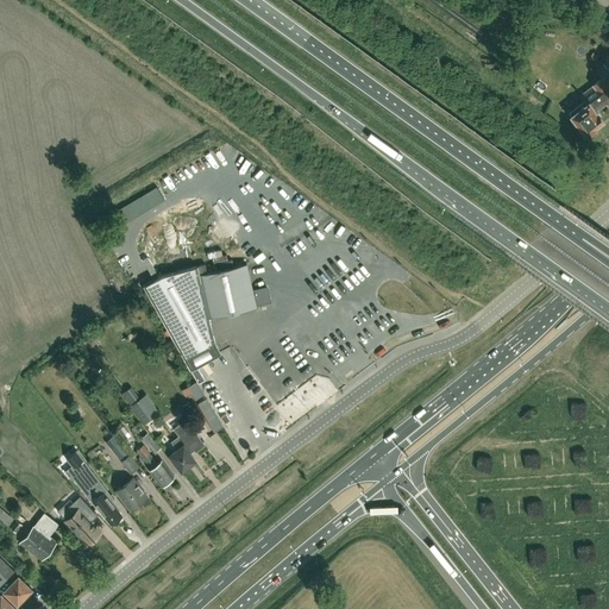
[(514,25),(516,16),(515,16),(518,7),(506,5),(502,16),(501,16),(500,22),(514,25)]
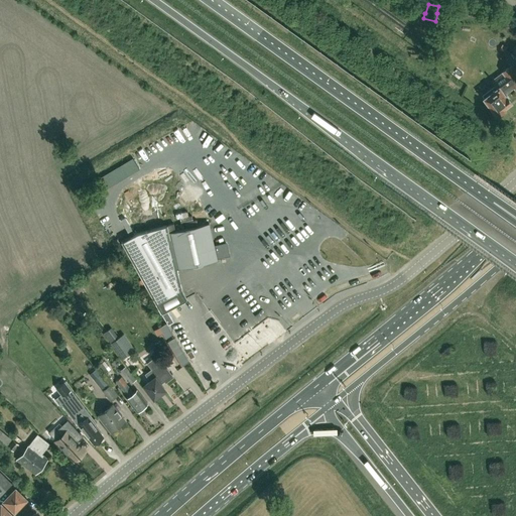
[(496,114),(497,113),(499,115),(504,111),(503,109),(504,108),(503,107),(510,101),(505,95),(503,93),(513,86),(514,88),(515,86),(515,77),(508,67),(502,72),(502,73),(491,81),(496,88),(483,97),(496,114)]
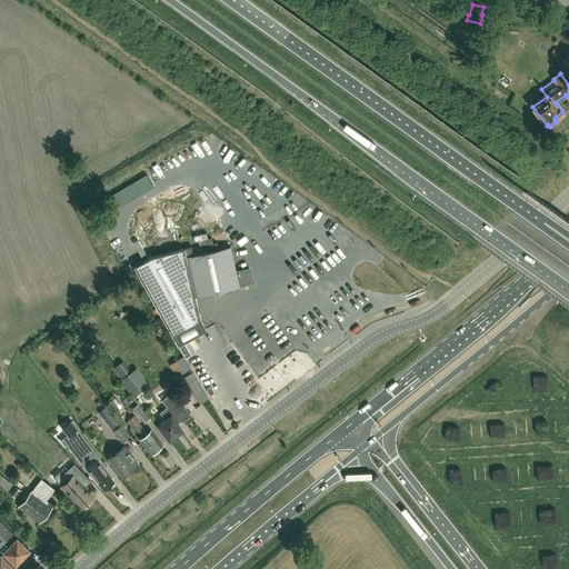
[(252,191),(247,209),(253,211),(258,193),(252,191)]
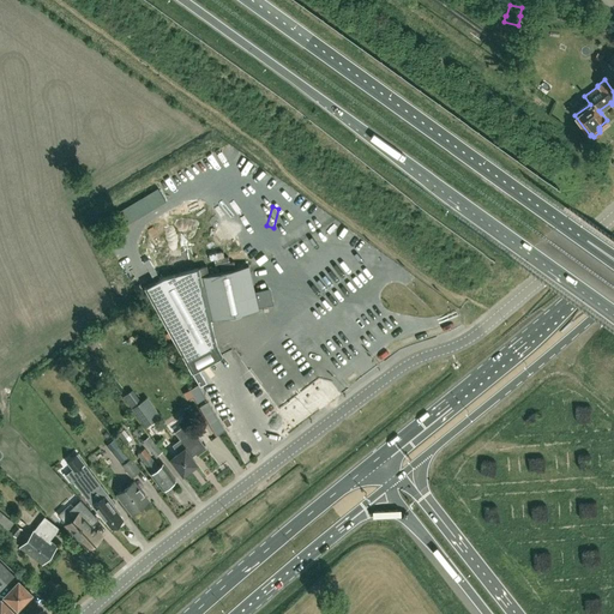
[(210,320),(258,309),(250,271),(248,266),(209,275),(206,265),(197,268),(164,277),(144,288),(192,373),(223,356),(216,343),(210,320)]
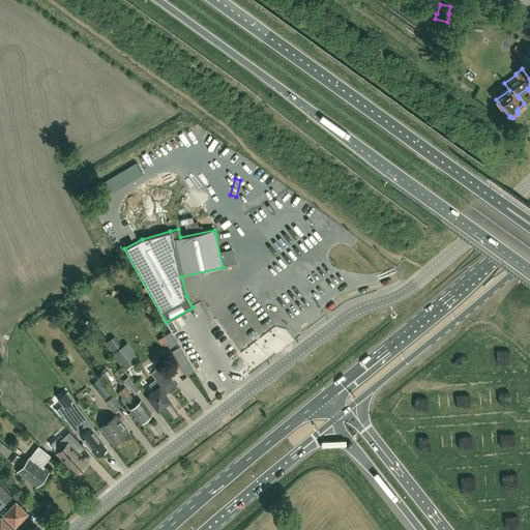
[(328,246),(332,260),(344,256),(340,243),(328,246)]
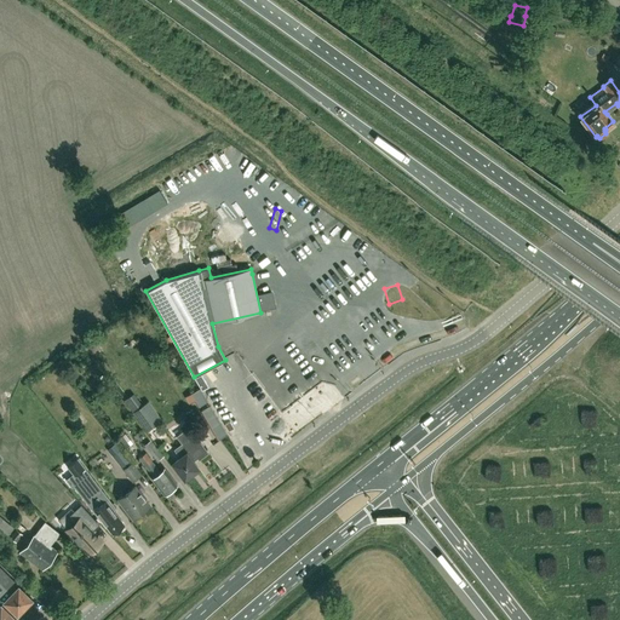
[(200,375),(195,378),(200,388),(206,385),(200,375)]
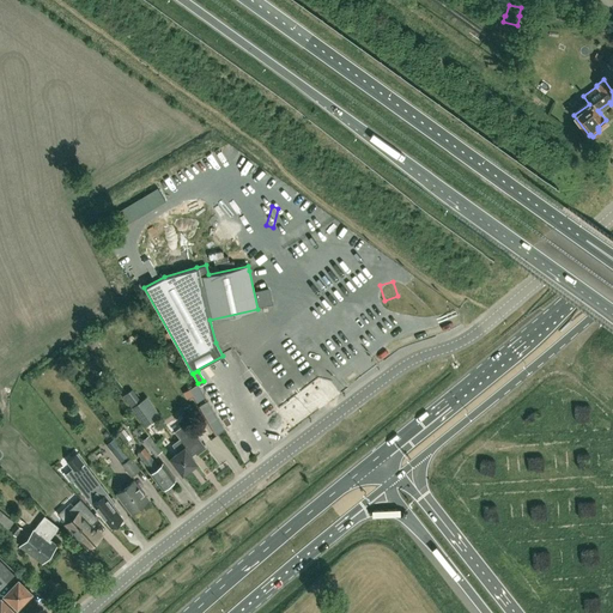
[(145,426),(156,418),(159,416),(145,396),(131,408),(145,426)]
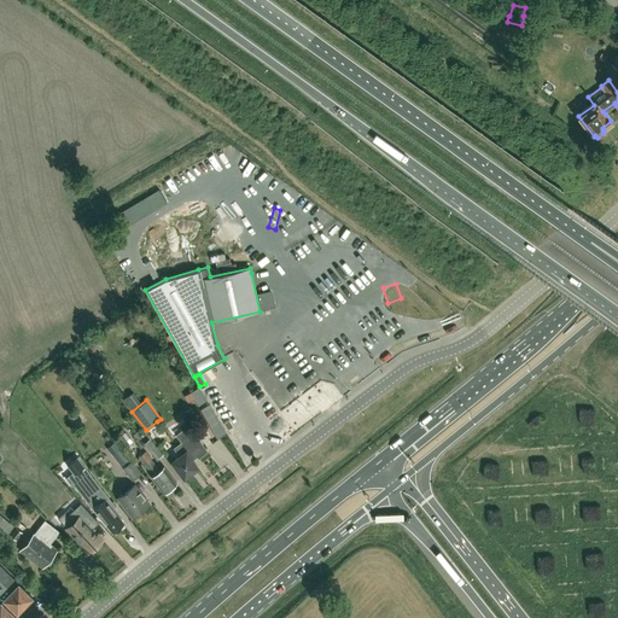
[(214,412),(209,403),(200,409),(205,417),(214,412)]
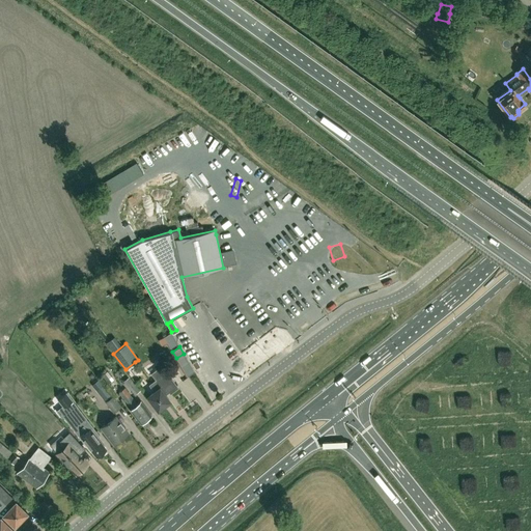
[(161,410),(164,407),(163,406),(170,400),(163,392),(172,386),(168,381),(158,368),(151,373),(157,380),(150,385),(156,391),(148,396),(158,410),(160,409),(161,410)]
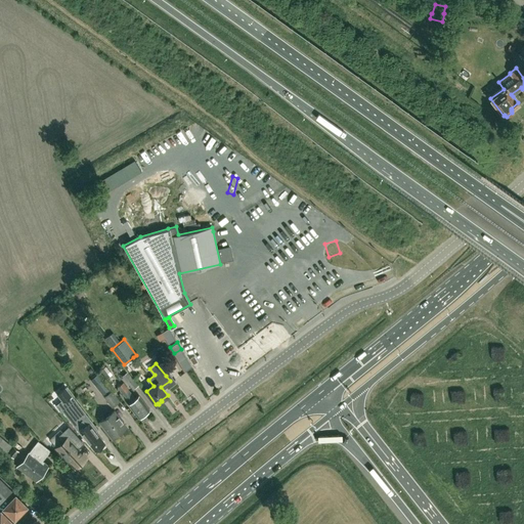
[(105,366),(100,370),(106,378),(112,375),(105,366)]
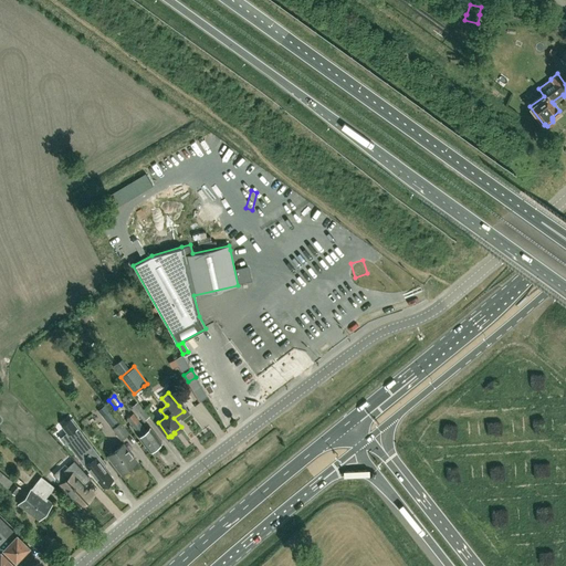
[(143,420),(149,416),(138,400),(132,406),(143,420)]
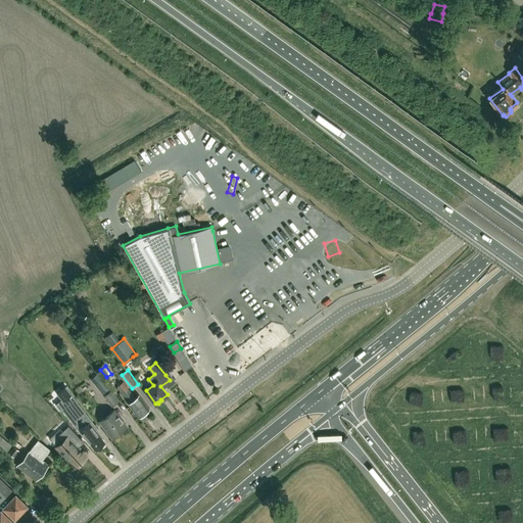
[(102,379),(95,384),(102,394),(109,388),(102,379)]
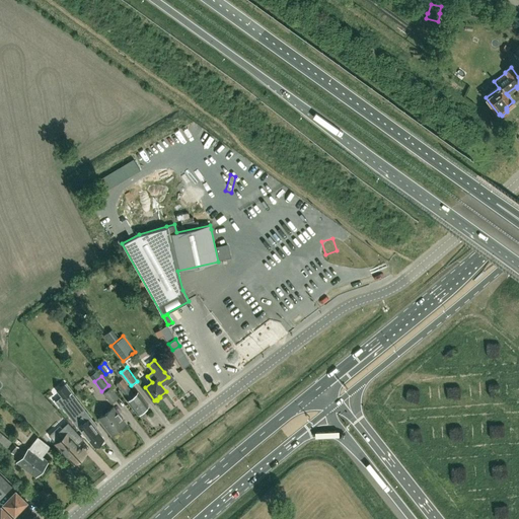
[(134,394),(122,379),(117,382),(129,398),(127,400),(137,414),(148,405),(138,391),(134,394)]
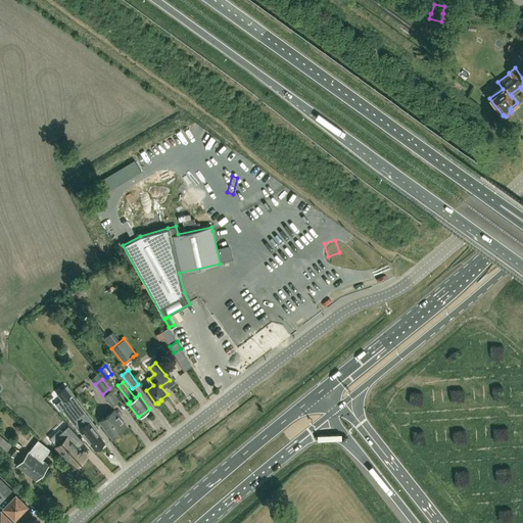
[(70,393),(65,386),(61,389),(66,396),(70,393)]
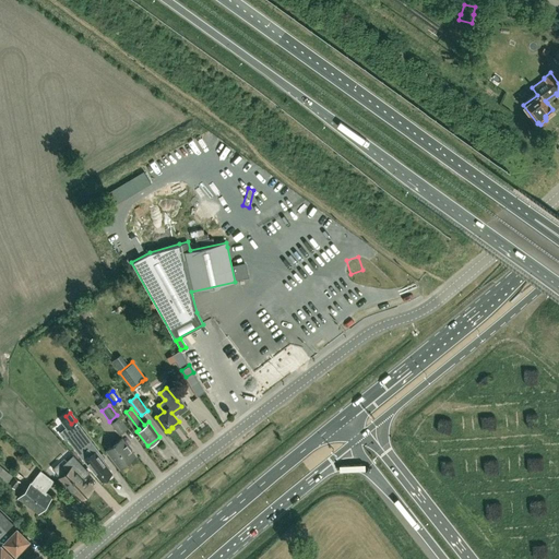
[(120,433),(128,427),(119,416),(110,423),(120,433)]
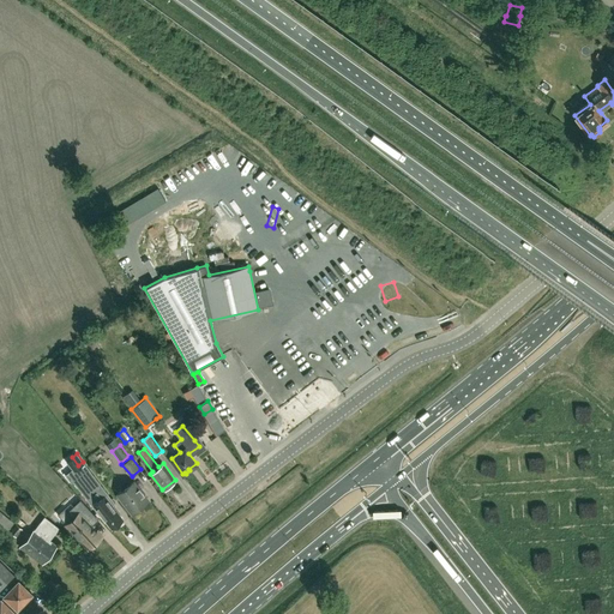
[(92,497),(102,491),(91,474),(82,481),(92,497)]
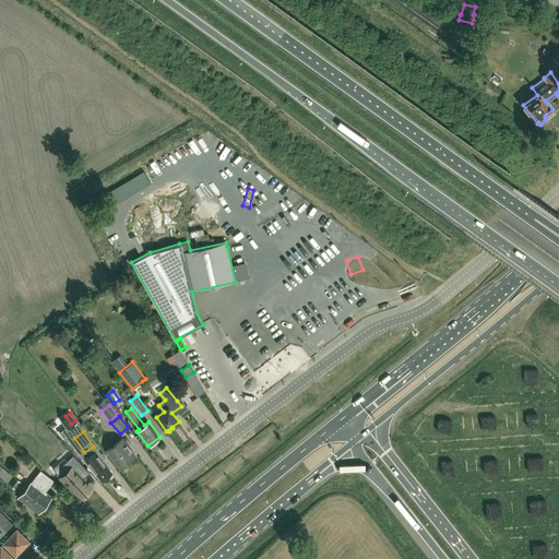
[(120,467),(135,455),(121,438),(106,450),(120,467)]
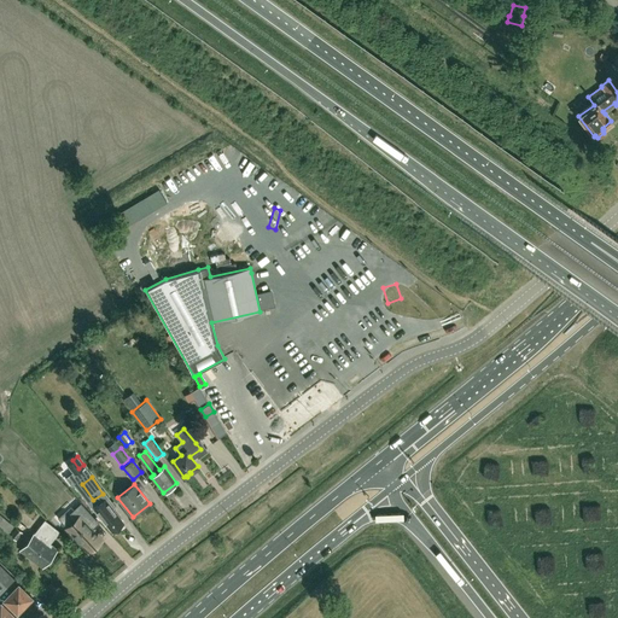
[(106,512),(98,502),(93,506),(114,531),(117,528),(118,530),(123,525),(122,524),(123,523),(112,508),(106,512)]
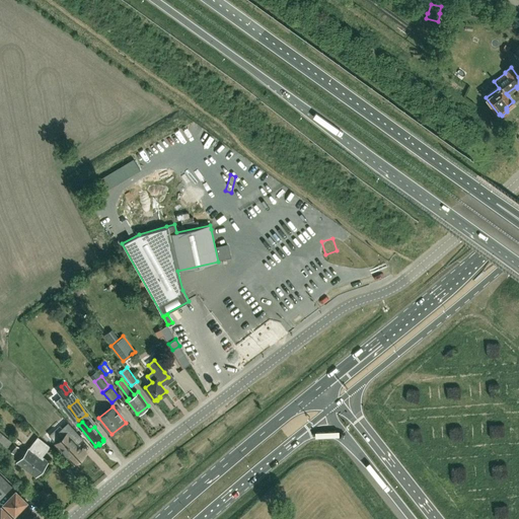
[(0,442),(6,448),(11,441),(0,431),(0,442)]
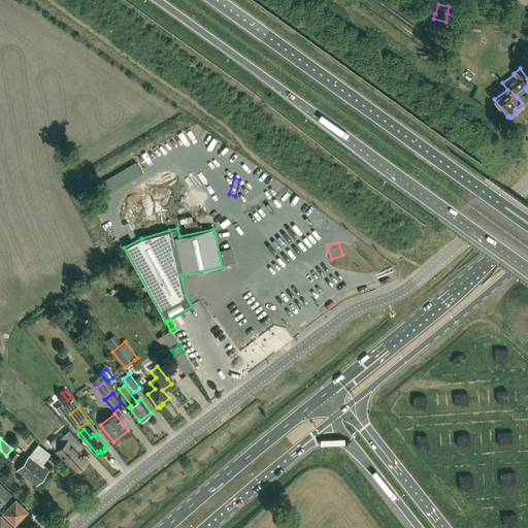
[(65,456),(73,466),(79,461),(74,455),(80,451),(72,440),(64,448),(68,453),(65,456)]
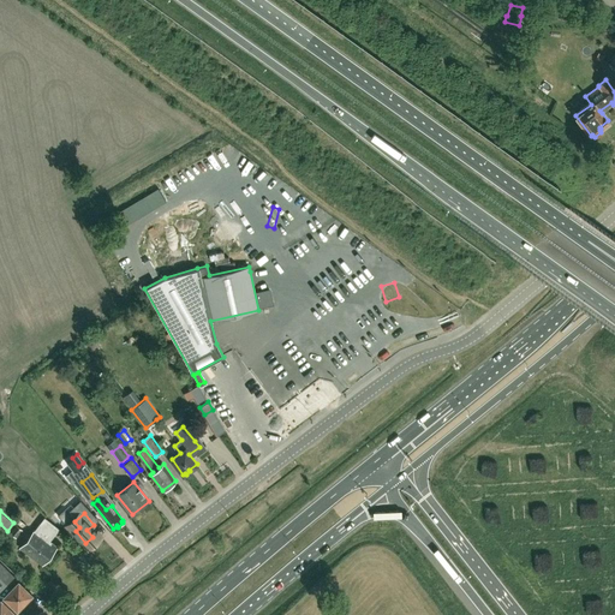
[(35,530),(19,548),(41,565),(55,545),(46,538),(48,535),(51,536),(57,527),(45,518),(35,530)]
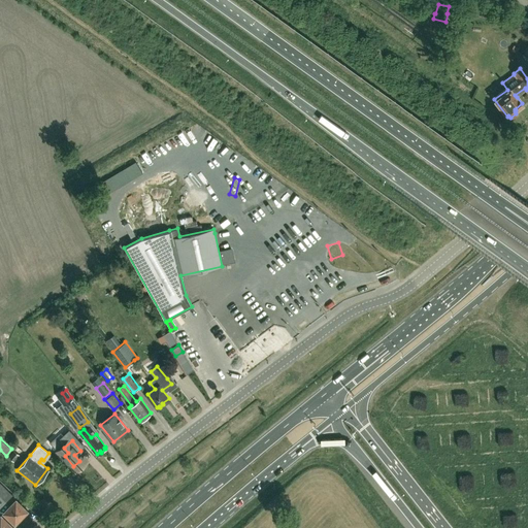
[(14,461),(19,455),(13,450),(8,457),(14,461)]
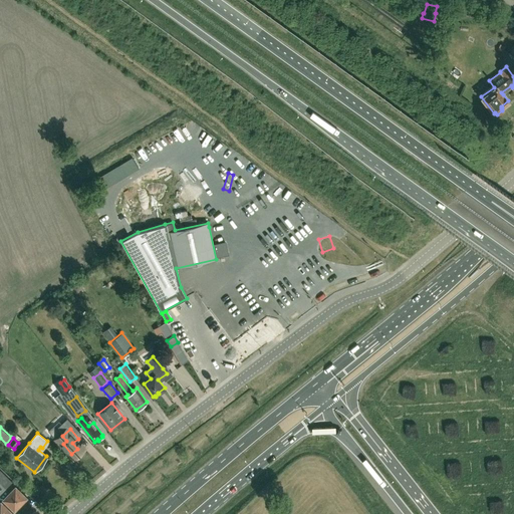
[(15,486),(0,471),(0,483),(20,503),(27,496),(15,485),(15,486)]
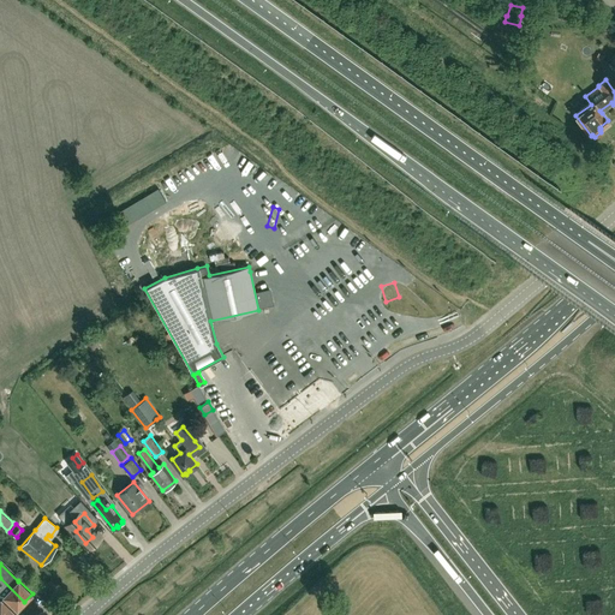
[(24,602),(0,578),(0,587),(0,589),(1,587),(6,592),(4,596),(17,609),(24,602)]
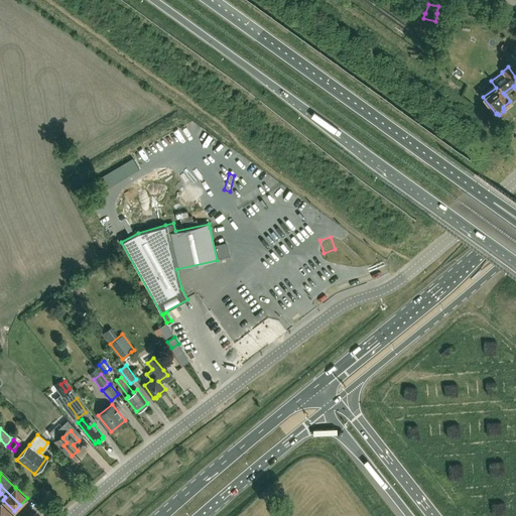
[(0,502),(0,514),(1,515),(9,515),(12,514),(0,503),(0,502)]
